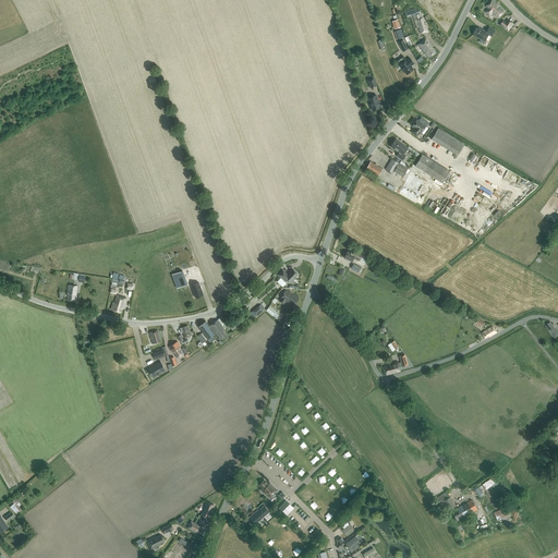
[(485,11),(489,15),(493,12),(498,19),(505,11),(493,0),(492,0),(486,7),(488,8),(485,11)]
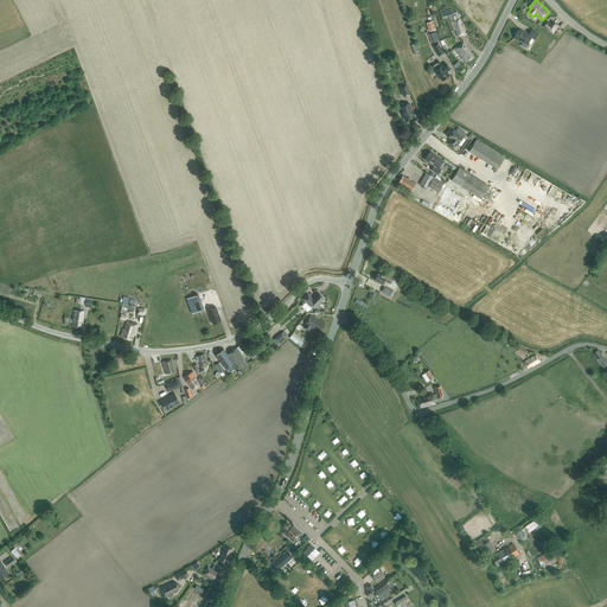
[(454,21),(453,21),(455,30),(457,37),(466,34),(464,30),(462,30),(459,19),(458,14),(452,17),(454,21)]
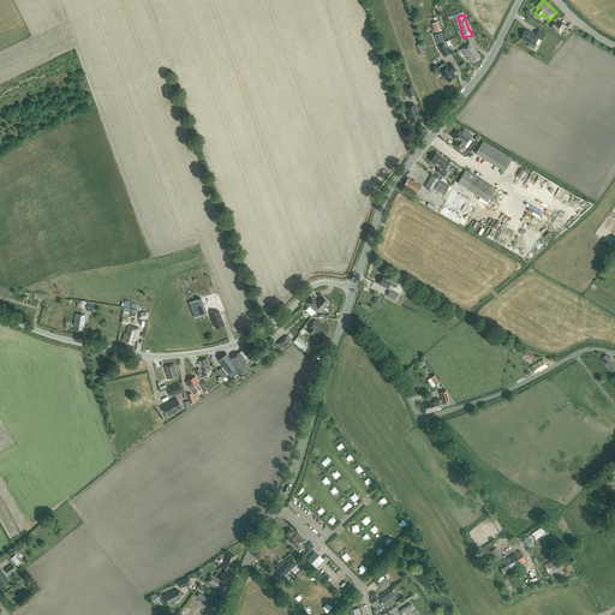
[(431,23),(435,31),(441,29),(439,21),(431,23)]
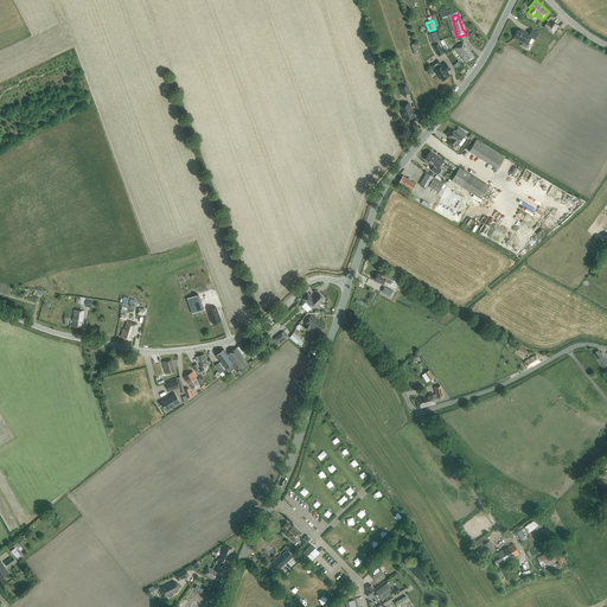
[(551,26),(547,24),(545,26),(553,32),(558,25),(554,23),(551,26)]
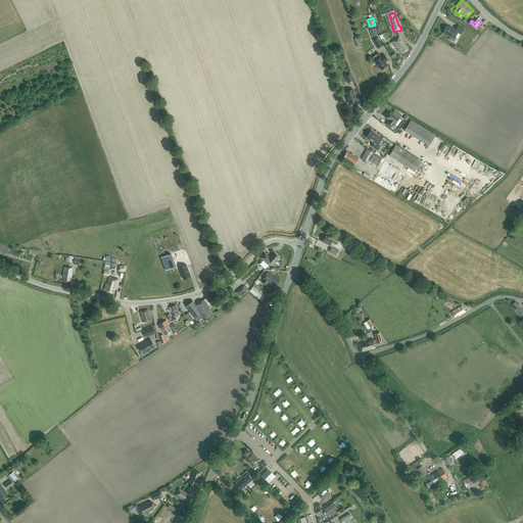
[(443,33),(455,38),(458,33),(462,34),(465,28),(459,26),(457,30),(448,26),(448,28),(446,27),(443,33)]
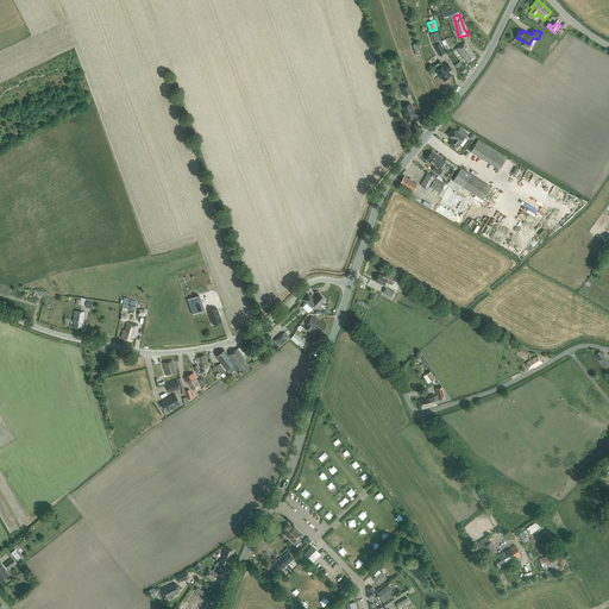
[(457,48),(468,63),(476,57),(471,50),(465,42),(457,48)]
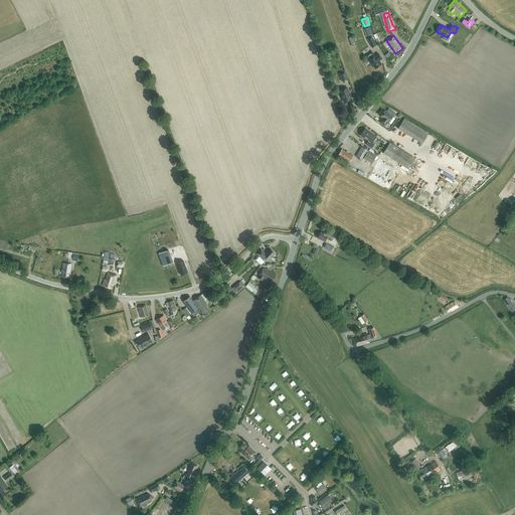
[(366,39),(371,48),(375,45),(370,37),(366,39)]
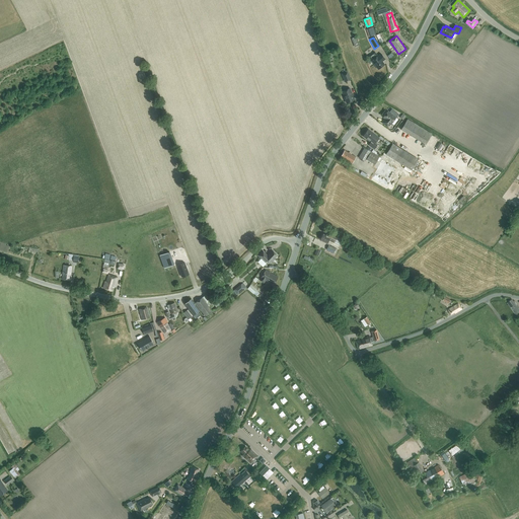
[(368,57),(371,61),(378,69),(384,64),(382,61),(385,59),(381,54),(378,56),(374,52),(368,57)]
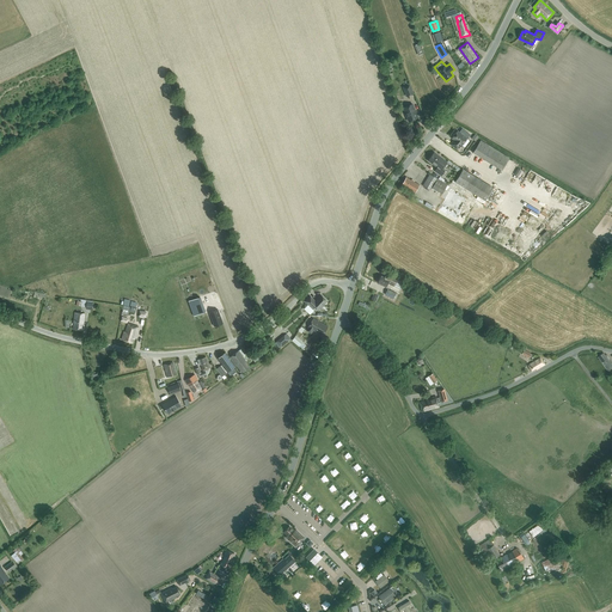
[(404,87),(408,97),(414,95),(410,85),(404,87)]
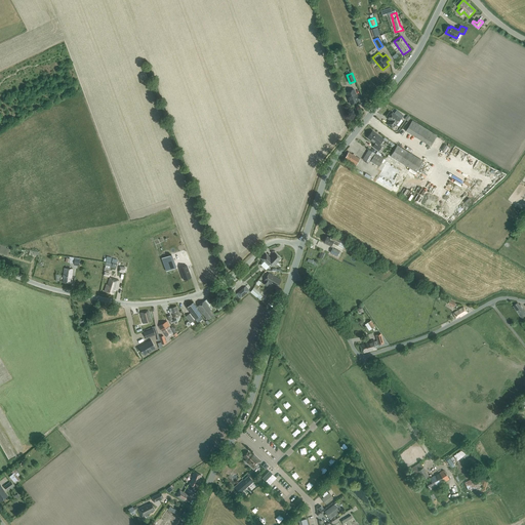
[(354,89),(346,92),(350,104),(359,101),(354,89)]
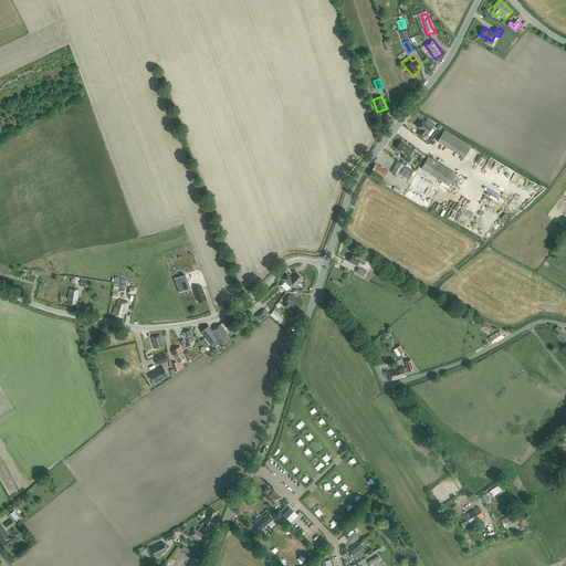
[(419,130),(417,134),(422,138),(426,134),(427,134),(432,127),(423,121),(422,122),(421,122),(419,125),(419,126),(418,127),(421,129),(420,130),(419,130)]
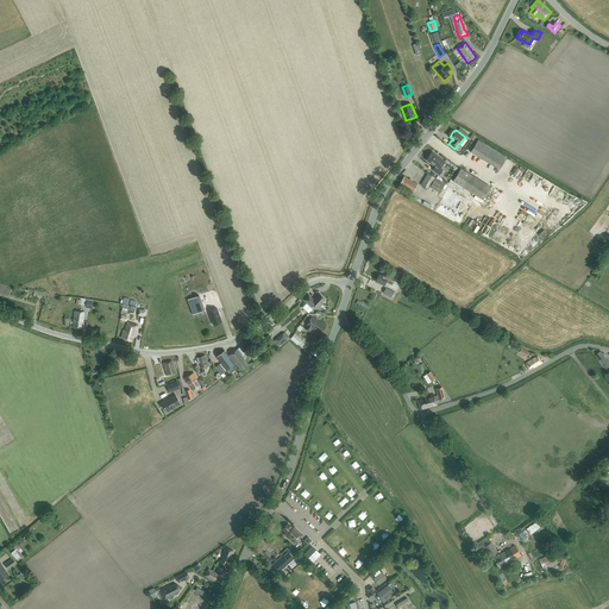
[(471,151),(500,169),(507,157),(478,139),(471,151)]
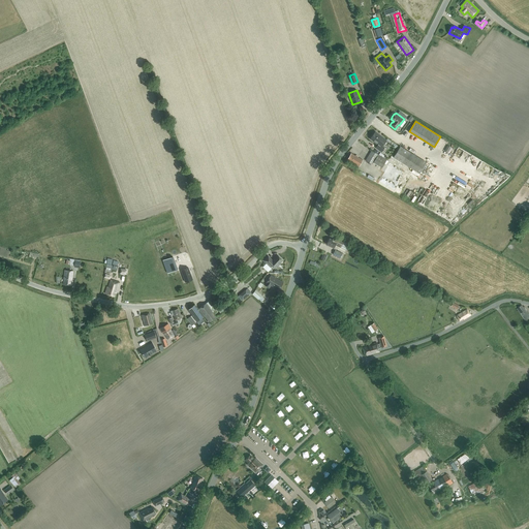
[(386,139),(375,131),(370,138),(378,145),(375,148),(381,152),(384,148),(381,146),(386,139)]
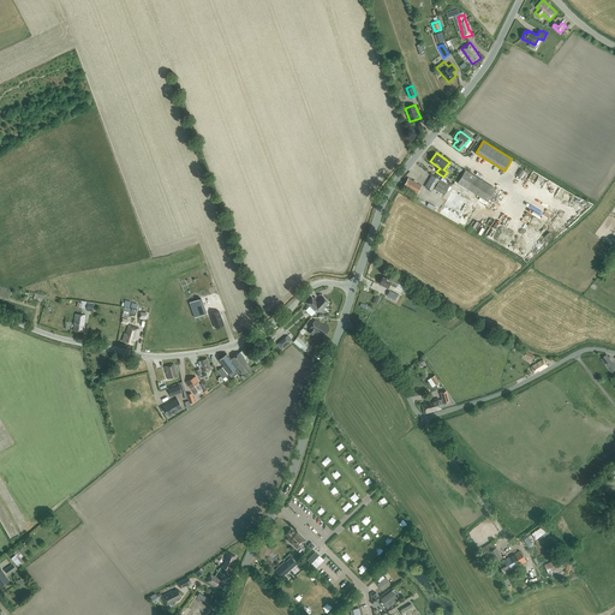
[(458,183),(488,202),(495,189),(465,169),(458,183)]
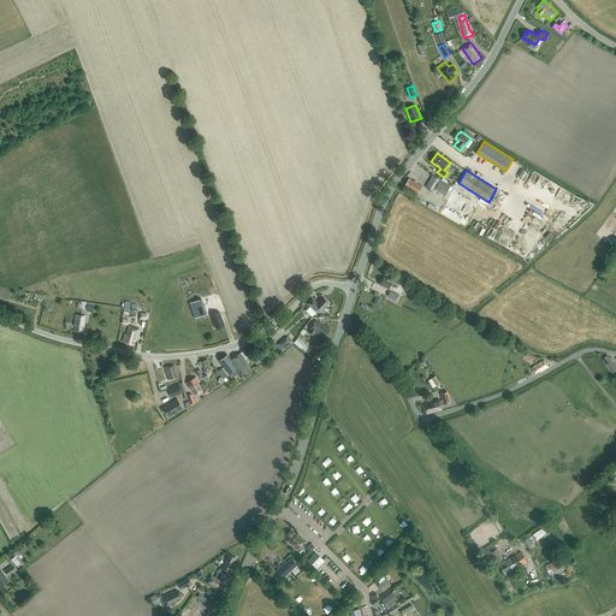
[(432,175),(426,187),(433,191),(434,189),(445,195),(450,185),(432,175)]
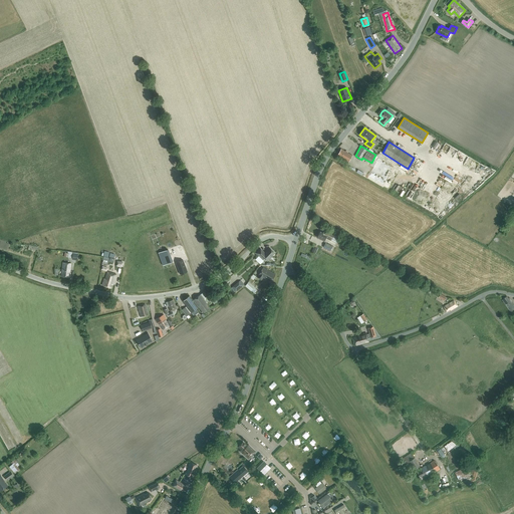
[(337,156),(348,162),(352,155),(341,149),(337,156)]
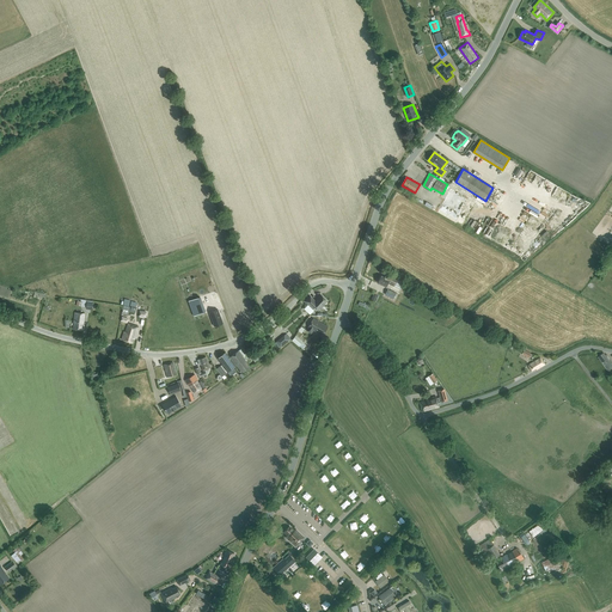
[(452,199),(456,191),(450,187),(445,194),(452,199)]
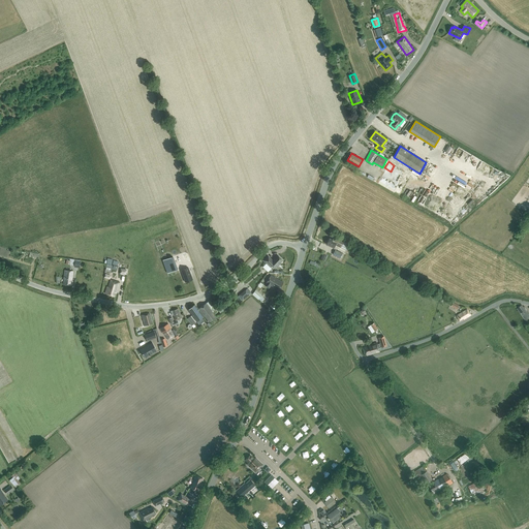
[(444,161),(444,164),(443,163),(442,167),(450,169),(452,162),(444,161)]
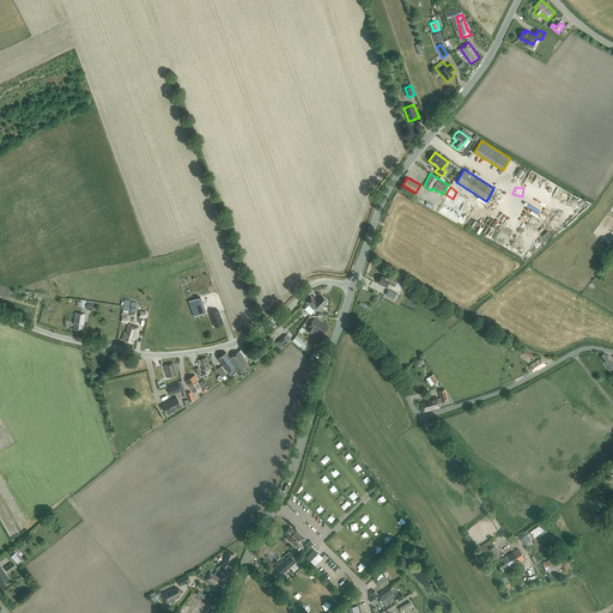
[(496,204),(508,213),(509,210),(498,201),(496,204)]
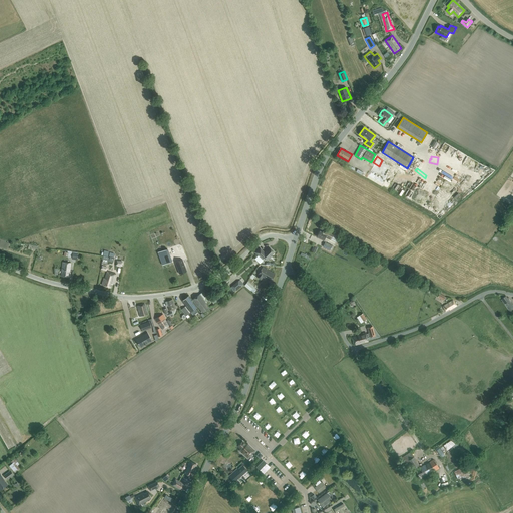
[(456,182),(458,179),(449,173),(446,176),(456,182)]
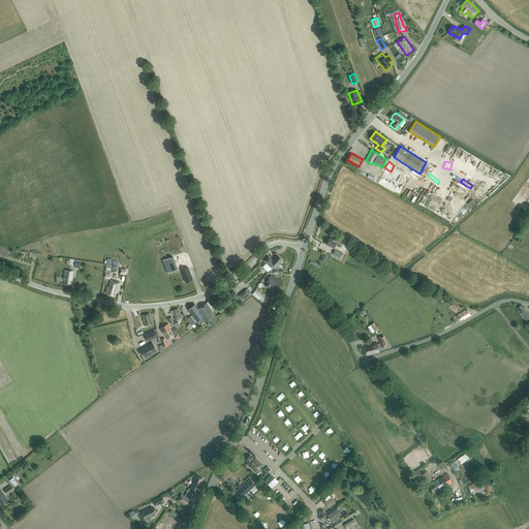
[(483,191),(486,193),(488,190),(478,183),(475,188),(481,192),(483,191)]
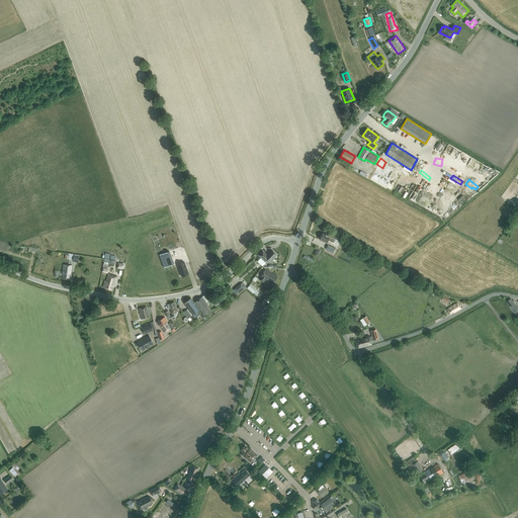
[(405,196),(408,190),(402,187),(399,193),(405,196)]
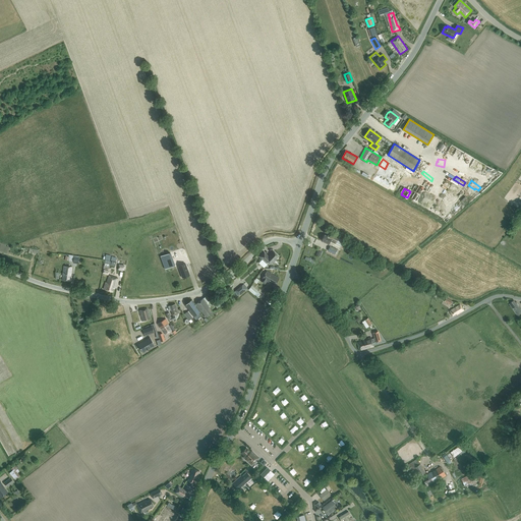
[(329,232),(327,235),(325,234),(322,240),(329,244),(330,241),(339,245),(342,246),(345,240),(343,239),(339,237),(339,236),(329,232)]
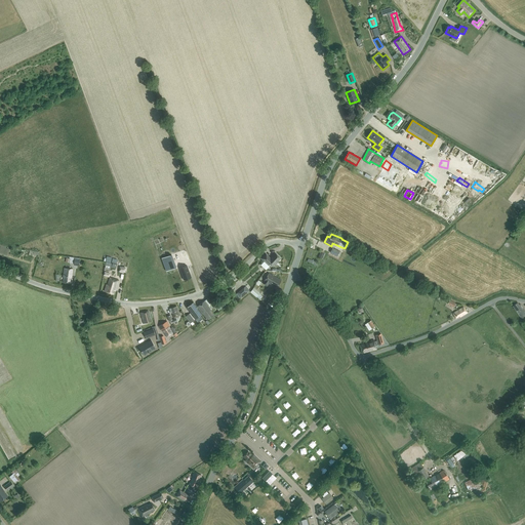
[(266,253),(261,258),(269,265),(270,264),(273,266),(276,264),(278,261),(281,258),(275,252),(271,257),(266,253)]
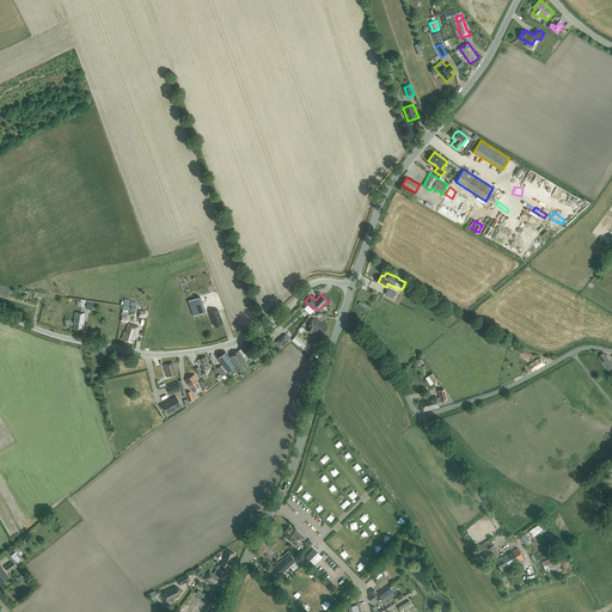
[(200,297),(188,301),(194,316),(204,312),(200,297)]
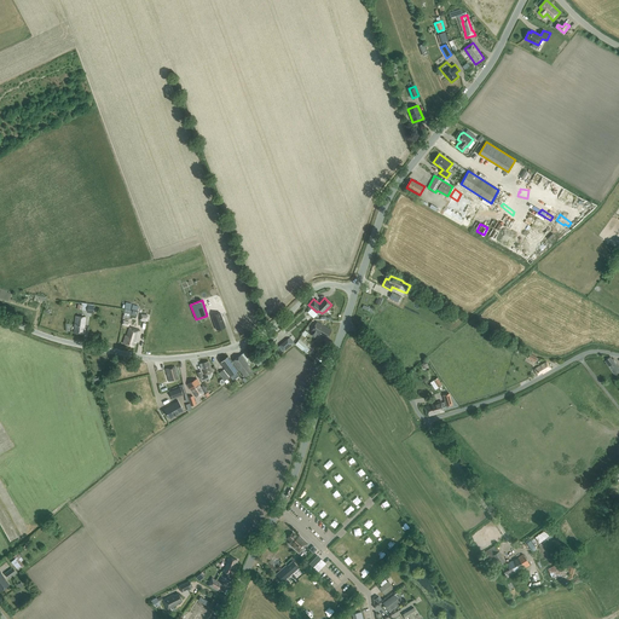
[(209,304),(210,310),(214,310),(214,312),(221,311),(221,308),(225,307),(223,301),(219,302),(219,301),(209,304)]
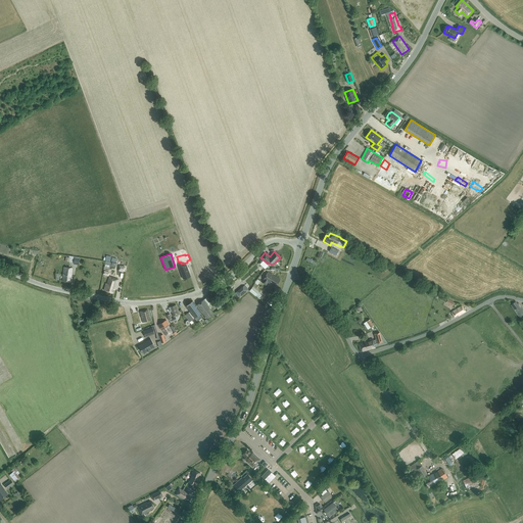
[(190,276),(186,264),(179,267),(183,279),(190,276)]
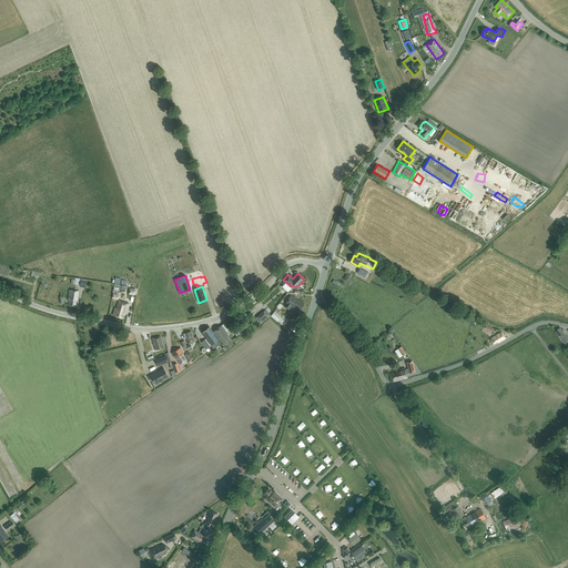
[(69,290),(68,305),(78,306),(78,301),(78,291),(69,290)]
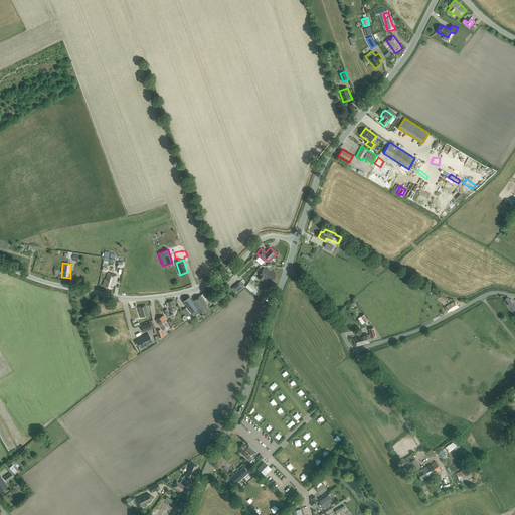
[(276,275),(264,268),(259,278),(262,280),(264,278),(272,283),(276,275)]
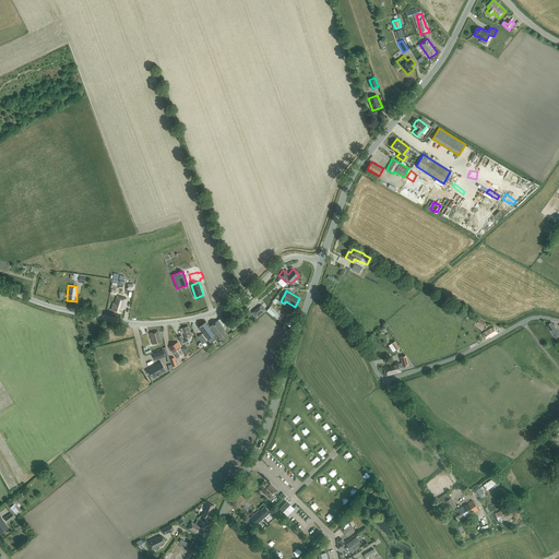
[(126,297),(117,295),(115,304),(114,302),(111,310),(121,312),(126,297)]
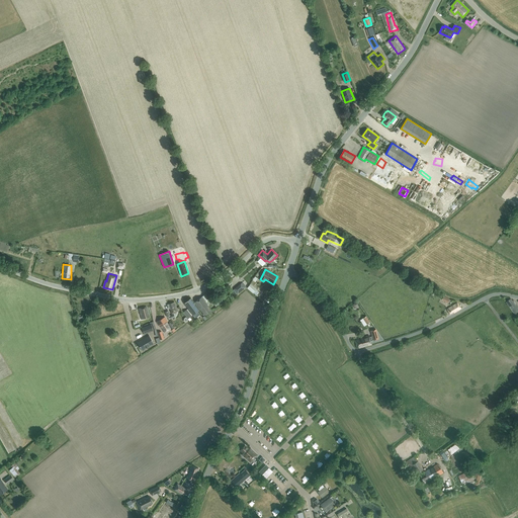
[(241,282),(234,288),(238,293),(245,287),(241,282)]
